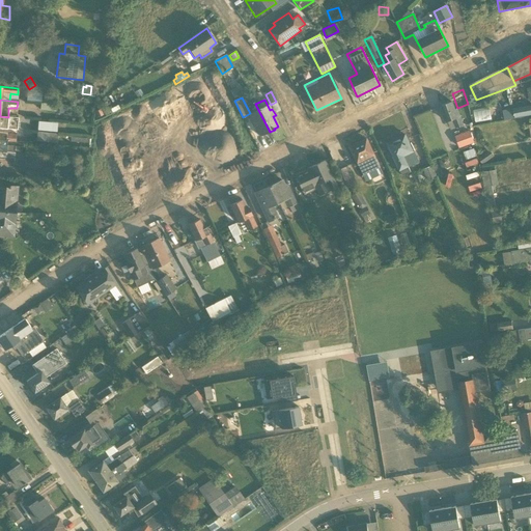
[(451,103),(440,107),(446,123),(452,121),(455,130),(464,127),(457,109),(454,110),(451,103)]
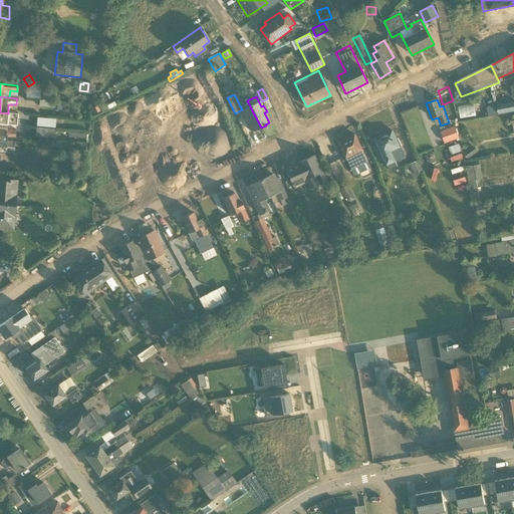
[(513,102),(486,107),(488,117),(504,115),(504,113),(513,111),(513,102)]
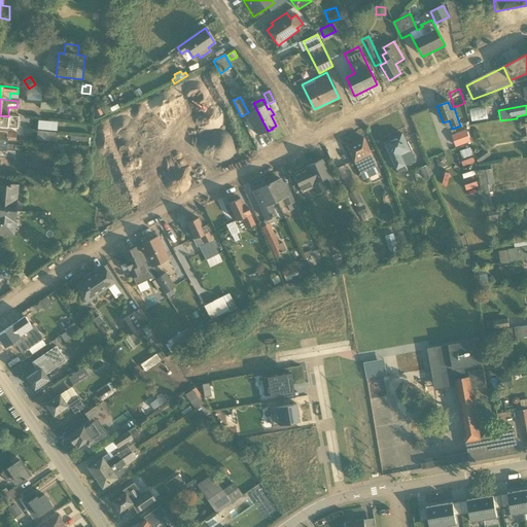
[(257,136),(268,131),(256,109),(248,112),(246,113),(249,118),(247,119),(250,127),(252,126),(257,136)]
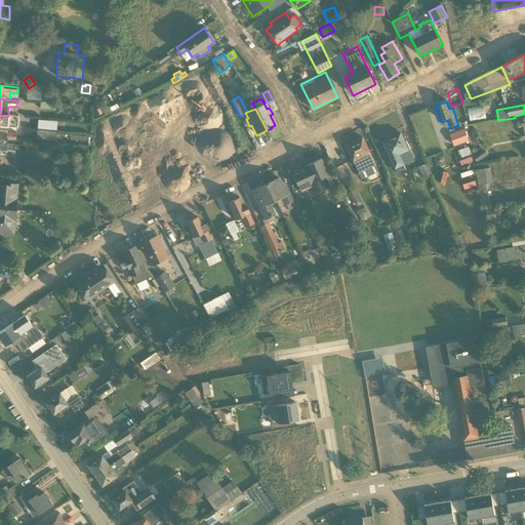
[(0,115),(0,126),(16,128),(17,117),(8,116),(0,115)]
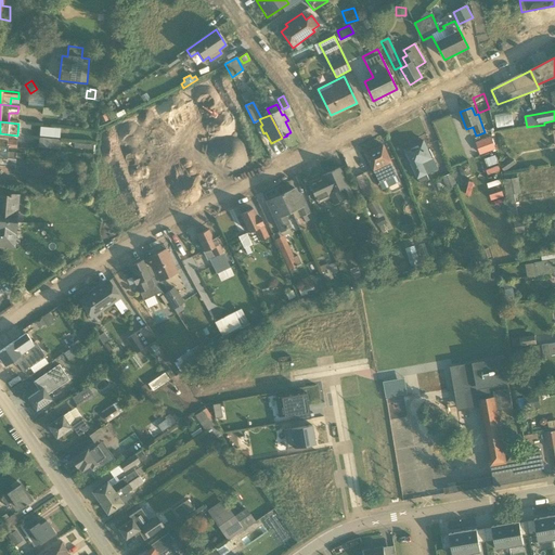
[(60,129),(40,128),(39,137),(59,139),(60,129)]
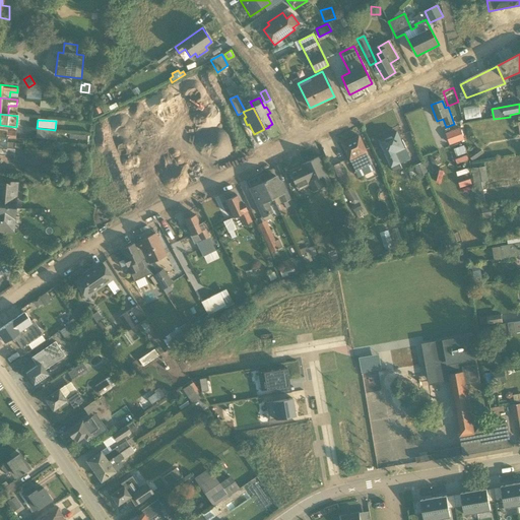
[(460,128),(445,134),(449,145),(464,140),(460,128)]
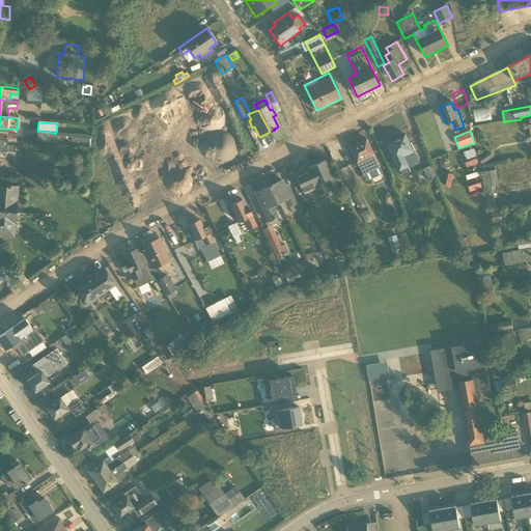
[(58,134),(37,132),(36,141),(57,143),(58,134)]
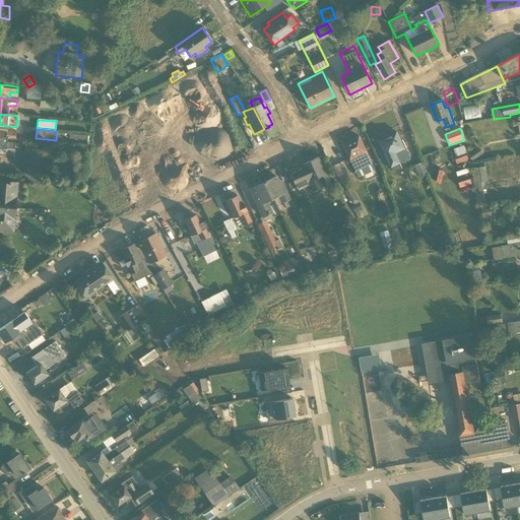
[(0,137),(7,138),(15,139),(16,132),(0,130),(0,137)]
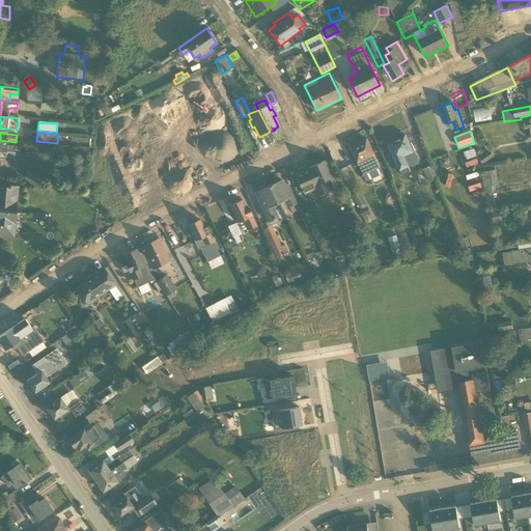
[(410,172),(408,168),(419,162),(411,143),(409,144),(406,136),(387,144),(401,176),(410,172)]
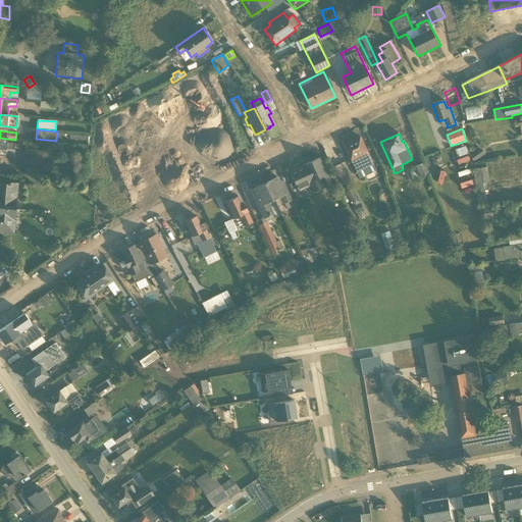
[(0,138),(0,149),(18,151),(18,145),(7,144),(7,139),(0,138)]
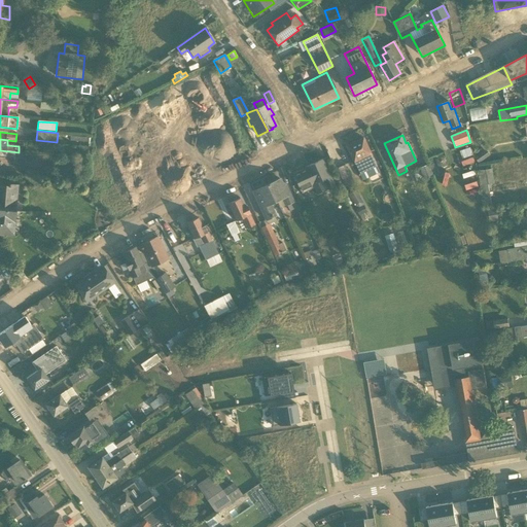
[(364,139),(347,147),(360,175),(377,167),(364,139)]
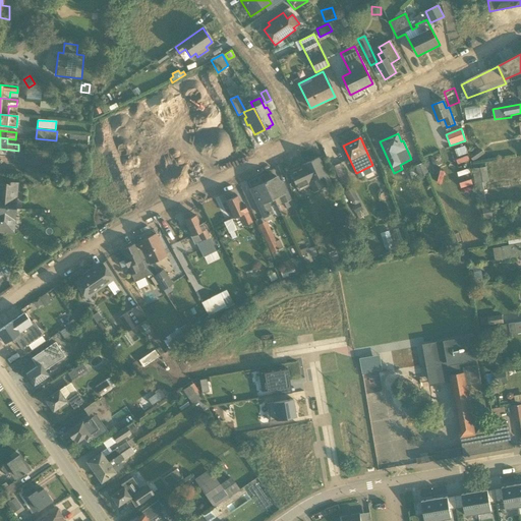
[(480,148),(469,157),(473,162),(484,154),(480,148)]
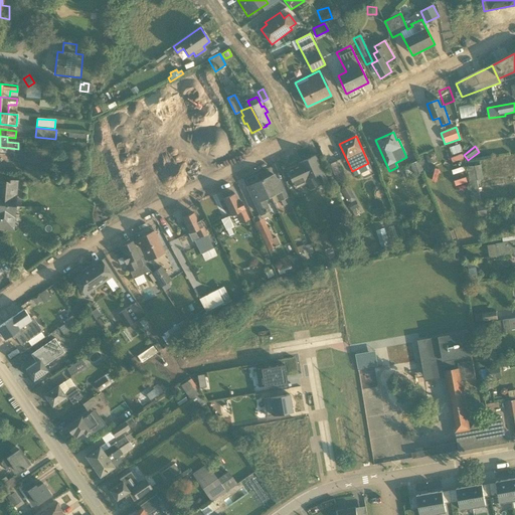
[(24,150),(18,149),(0,147),(0,154),(13,156),(13,162),(23,163),(24,150)]
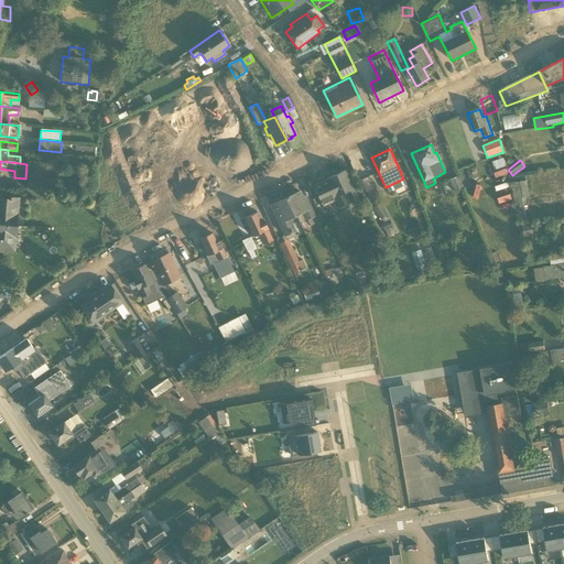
[(347,182),(343,173),(313,186),(323,207),(335,202),(338,208),(358,199),(349,181),(347,182)]
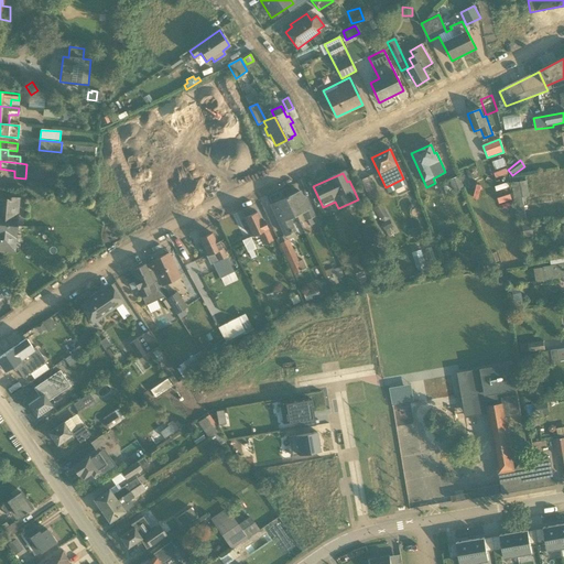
[(373,187),(369,177),(358,183),(362,191),(365,190),(369,201),(379,196),(375,187),(373,187)]
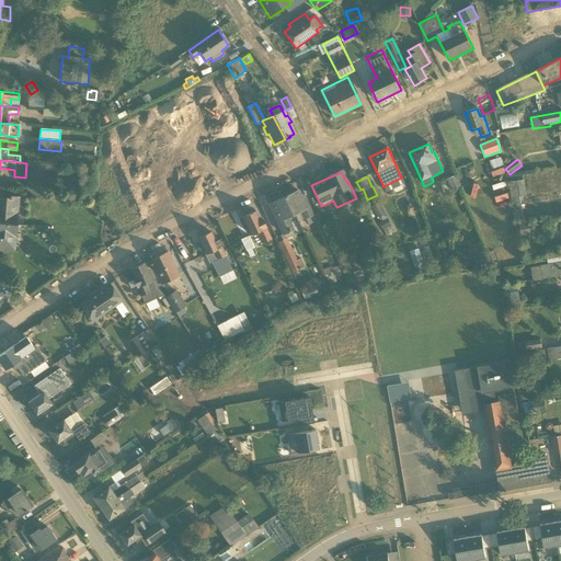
[(460,186),(456,176),(446,180),(451,191),(460,186)]
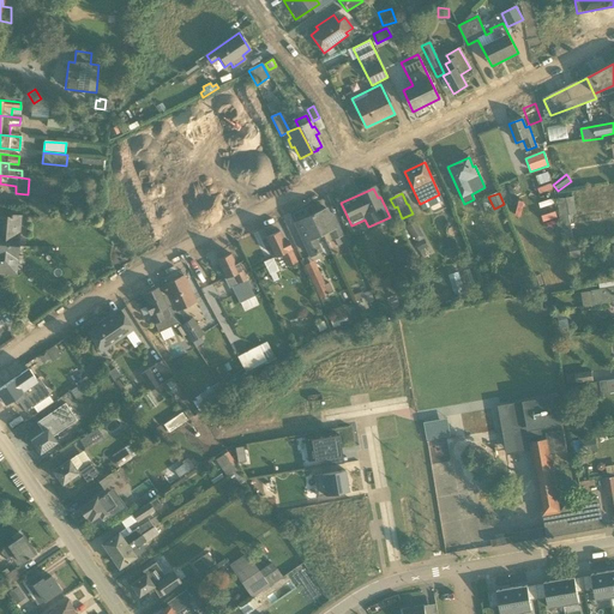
[(571,200),(558,203),(561,224),(576,222),(571,200)]
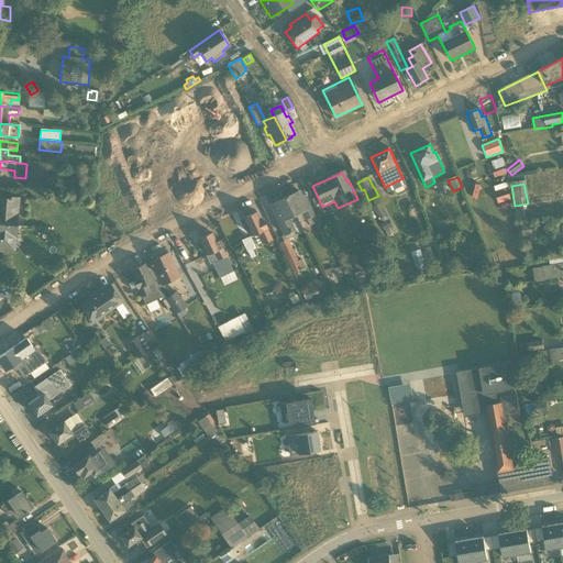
[(299,191),(288,197),(297,216),(301,213),(308,227),(317,222),(305,198),(304,199),(299,191)]
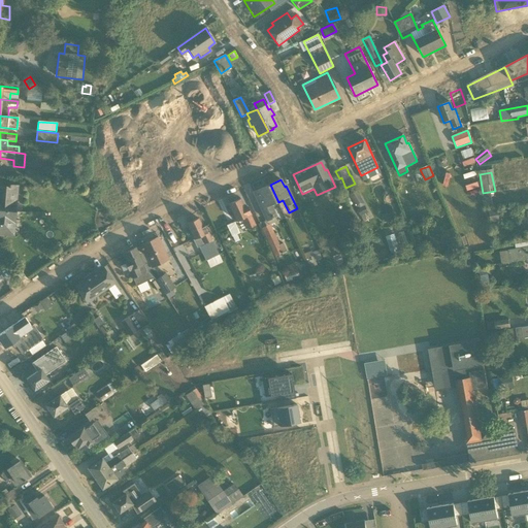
[(7,187),(0,186),(0,210),(14,212),(17,186),(7,185),(7,187)]
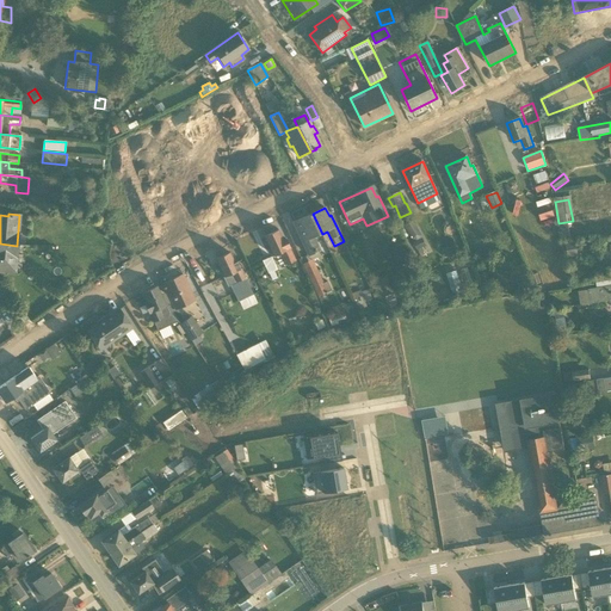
[(314,238),(322,234),(313,214),(302,218),(294,223),(309,257),(321,251),(314,238)]
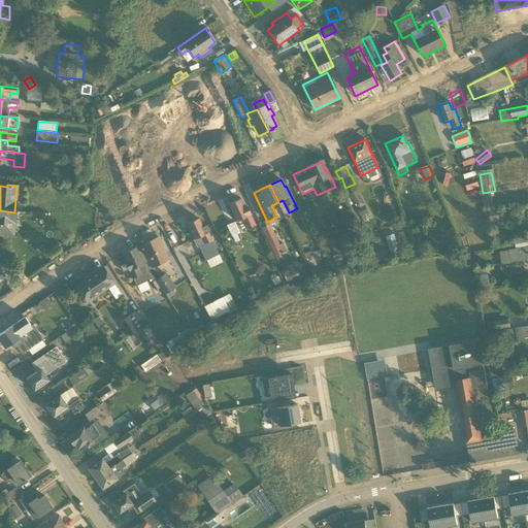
[(368,213),(357,190),(350,193),(364,223),(369,221),(366,215),(368,213)]
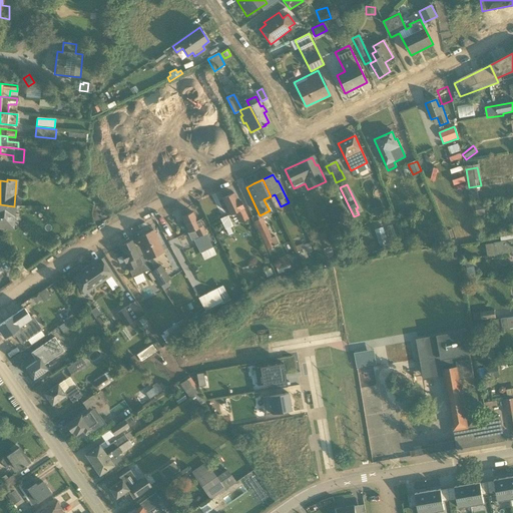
[(228,215),(234,212),(239,223),(247,219),(238,200),(236,200),(233,194),(221,199),(228,215)]
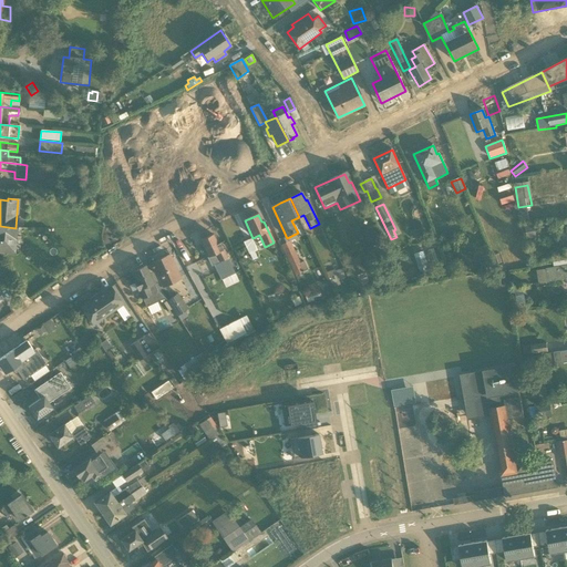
[(16,228),(0,226),(0,250),(14,253),(16,228)]
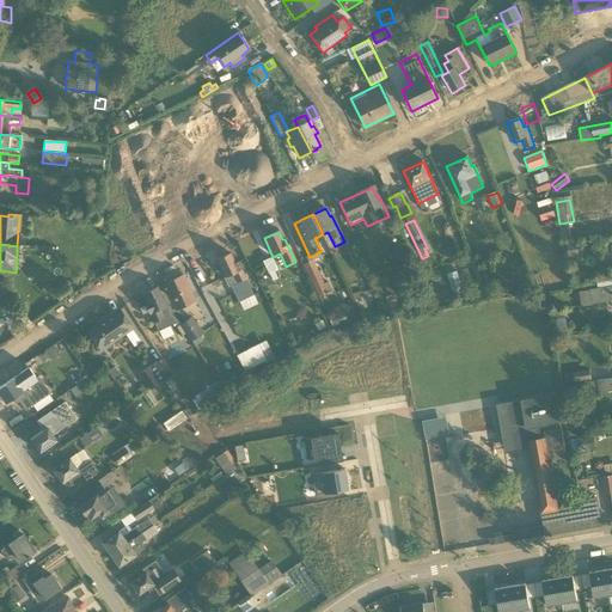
[(575,245),(565,246),(567,257),(576,256),(575,245)]
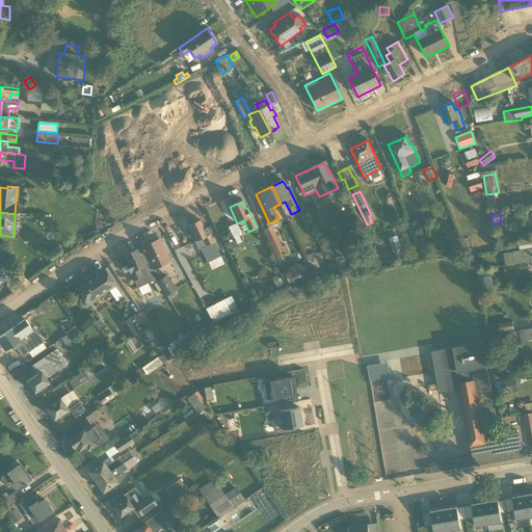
[(200,220),(188,225),(198,249),(201,248),(211,270),(222,265),(206,229),(204,230),(200,220)]
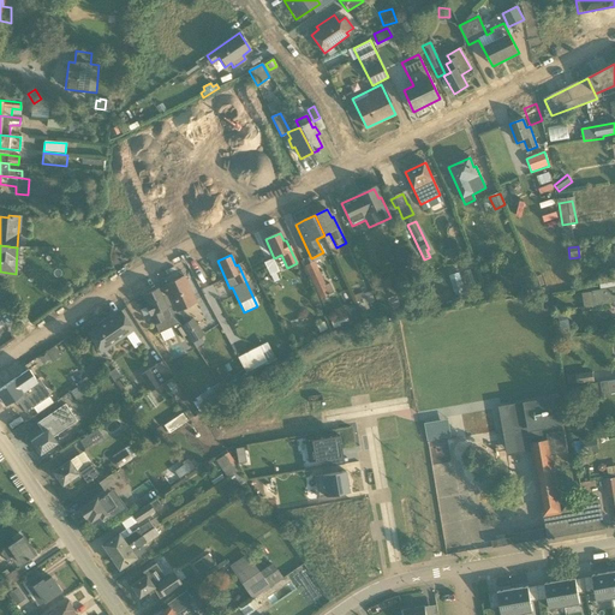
[(272,258),(263,263),(274,282),(279,280),(275,274),(279,272),(272,258)]
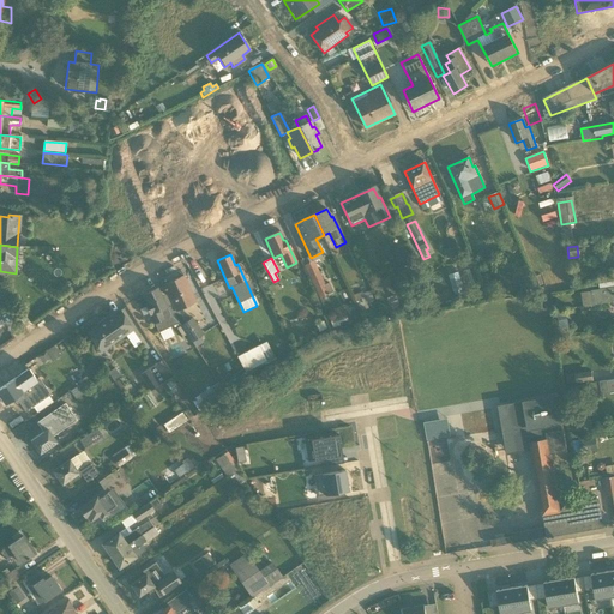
[(313,262),(304,266),(319,299),(332,292),(329,283),(324,284),(313,262)]
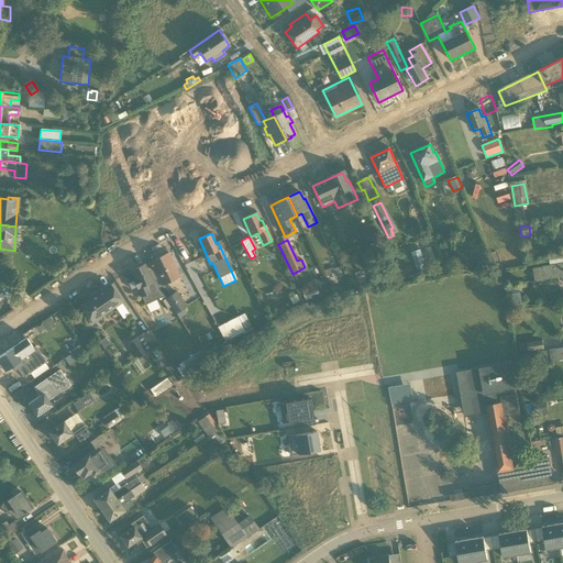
[(168,254),(151,262),(152,263),(145,266),(156,290),(164,297),(168,295),(164,285),(179,278),(168,254)]
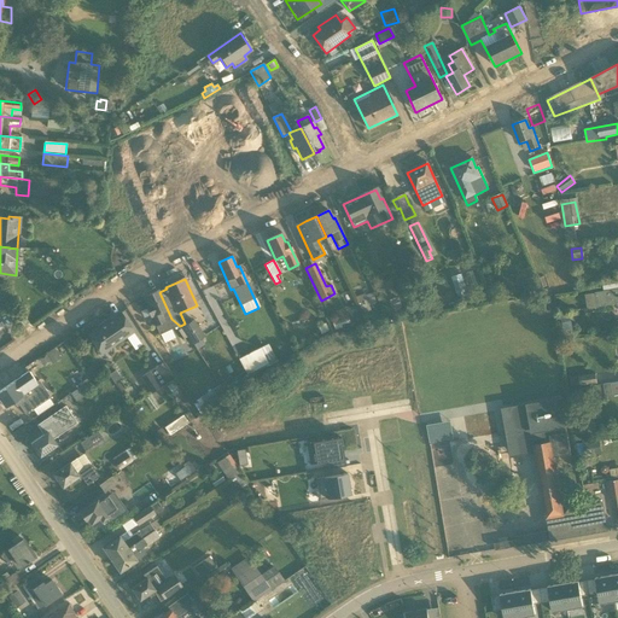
[(462,281),(453,285),(458,298),(460,297),(461,303),(467,301),(466,296),(467,295),(462,281)]
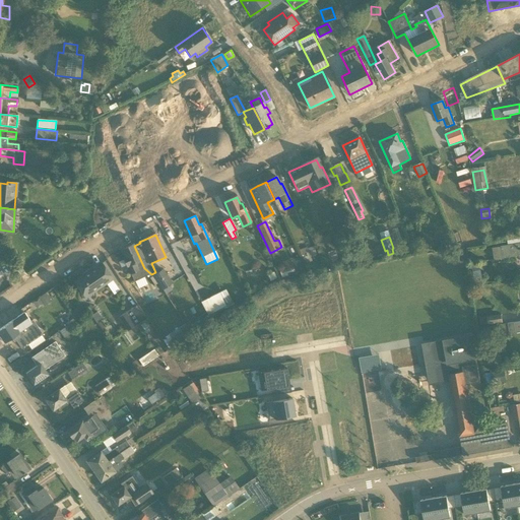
[(494,260),(519,256),(519,239),(507,241),(508,246),(492,248),(494,260)]
